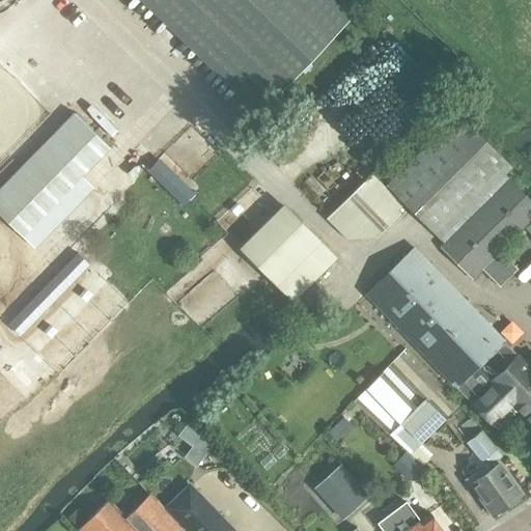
[(139,0),(257,113),(351,18),(345,12),(333,0),(139,0)]
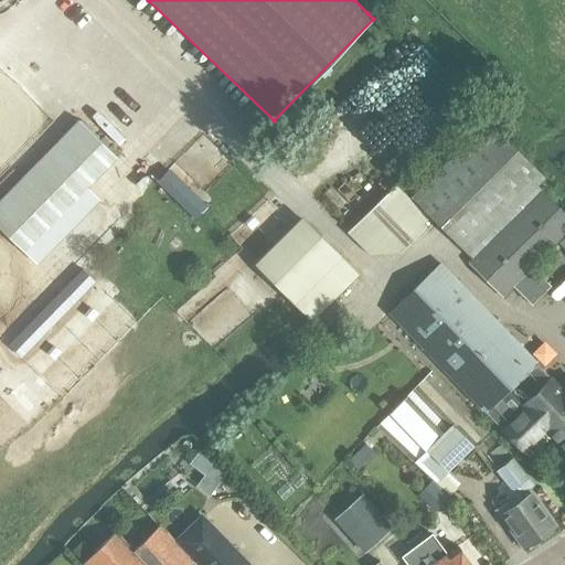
[(80,119),(0,200),(0,227),(25,253),(118,158),(80,119)]
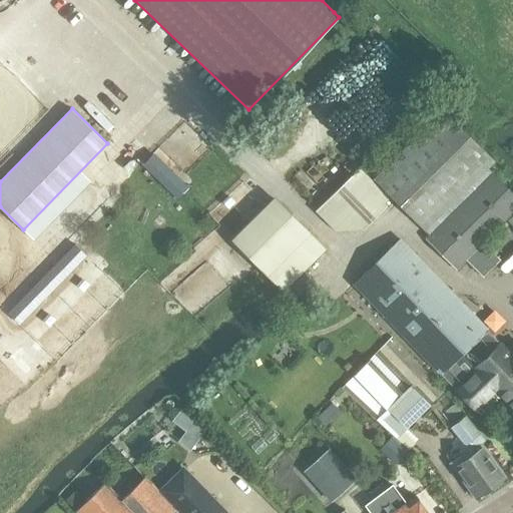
[(372,178),(389,195),(428,235),(425,237),(456,269),(465,259),(482,277),(500,259),(482,241),(512,210),(512,192),(488,168),(495,161),(443,108),(372,178)]
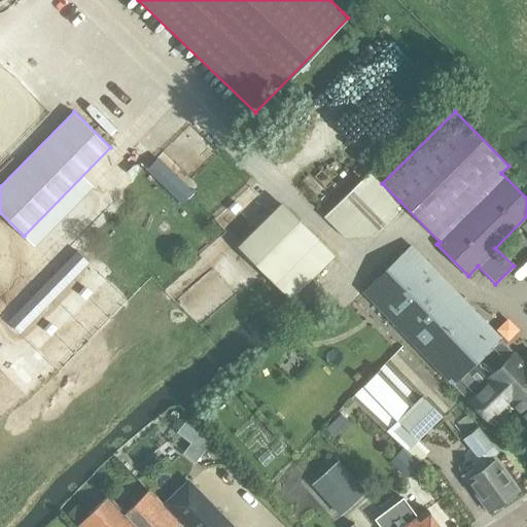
[(369,171),(323,216),(345,239),(369,238),(396,210),(393,207),(399,201),(382,183),(382,184),(369,171)]
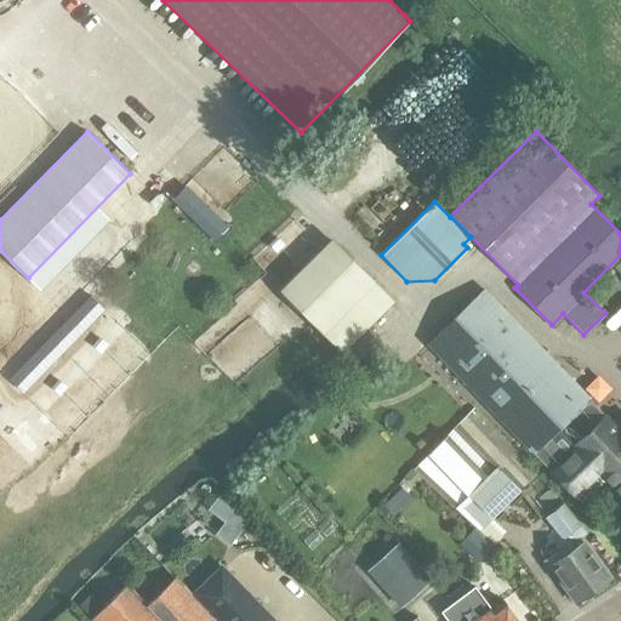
[(341,353),(365,330),(394,301),(331,239),(278,291),(341,353)]
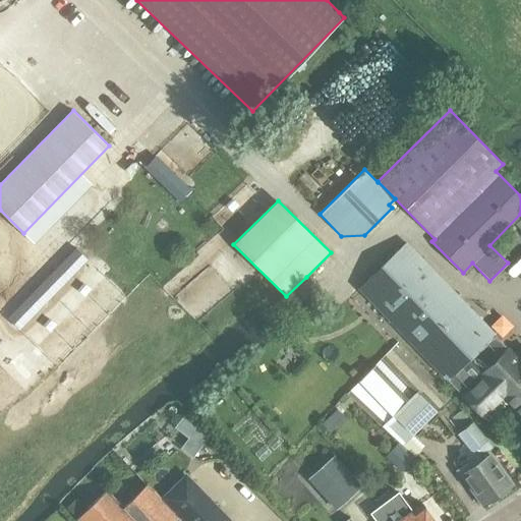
[(19,324),(91,256),(73,238),(2,305),(19,324)]
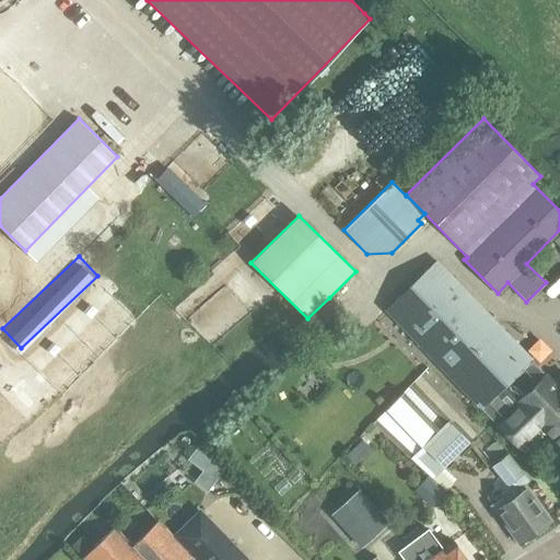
[(559,387),(559,388),(533,361),(436,260),(386,310),(499,426),(497,427),(517,447),(518,446),(517,446),(540,424),(553,436),(551,441),(559,450),(559,387)]
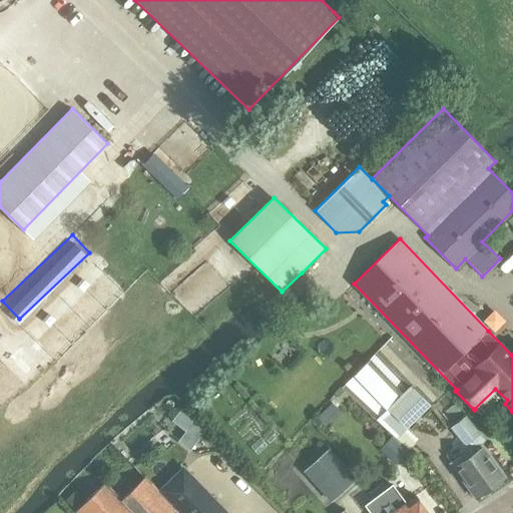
[(353,376),(341,388),(396,439),(406,428),(430,406),(444,391),(392,336),(353,376)]
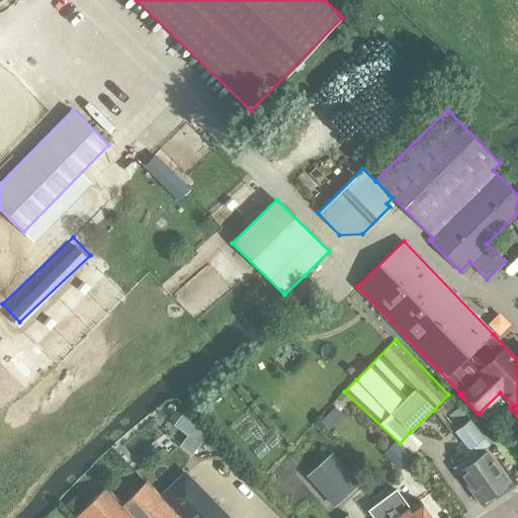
[(472,446),(485,436),(470,419),(458,428),(472,446)]
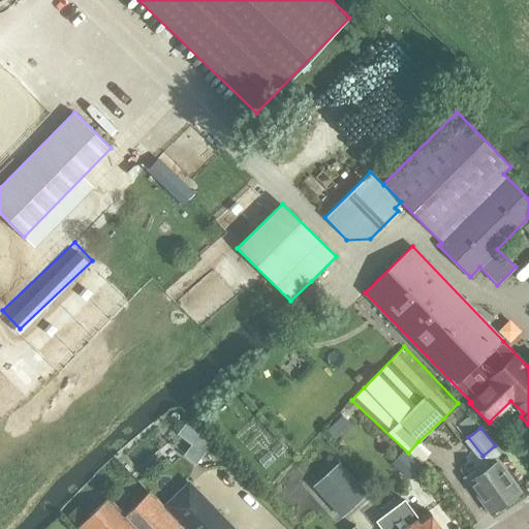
[(211,445),(199,434),(191,445),(183,457),(195,465),(211,445)]
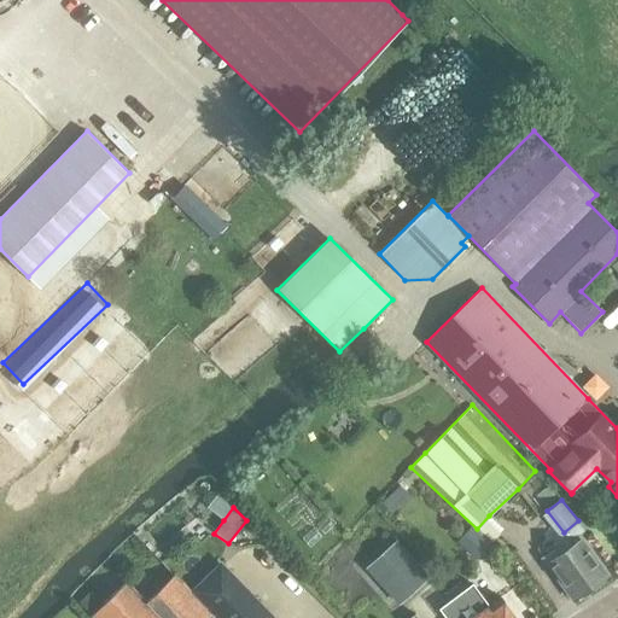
[(558,554),(554,548),(542,557),(572,599),(606,575),(579,537),(558,554)]
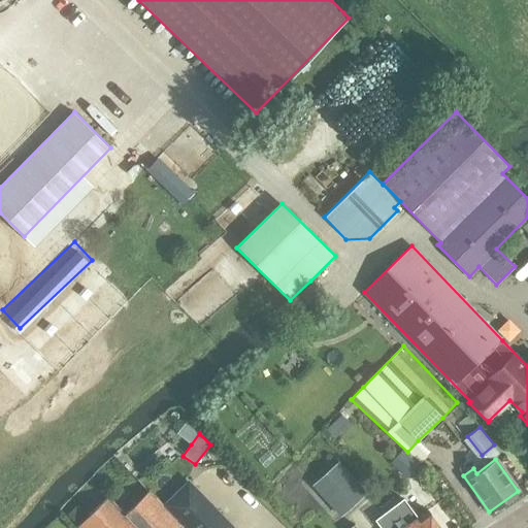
[(340,517),(368,493),(338,461),(311,485),(340,517)]
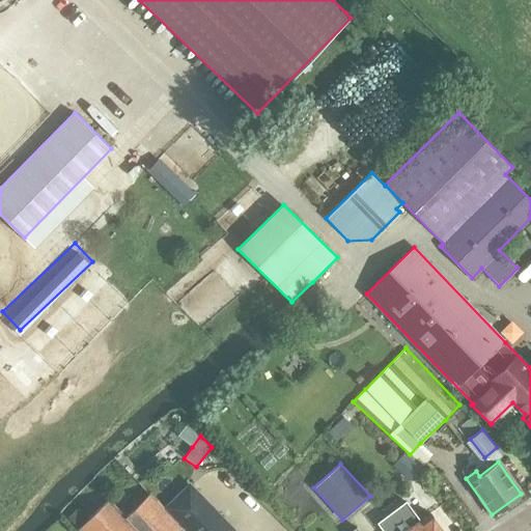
[(189,486),(165,510),(186,530),(230,530),(231,530),(189,486)]
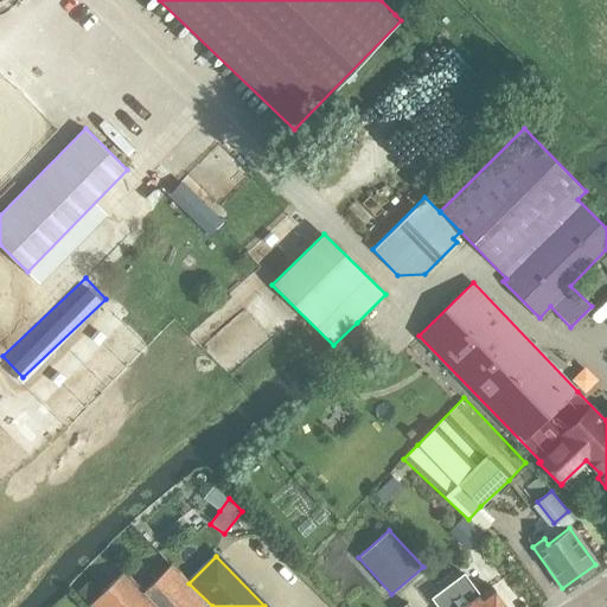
[(90,579),(77,592),(89,604),(91,606),(212,606),(189,583),(170,563),(142,589),(123,570),(102,592),(90,579)]
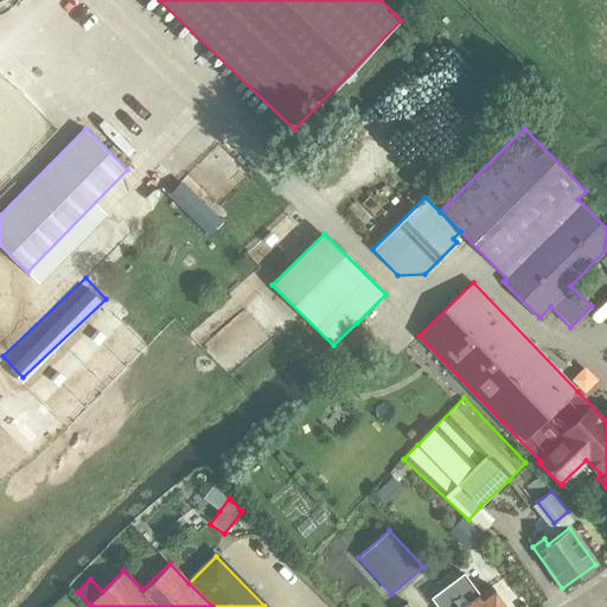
[(479,593),(464,573),(430,596),(438,606),(505,606),(490,585),(479,593)]
